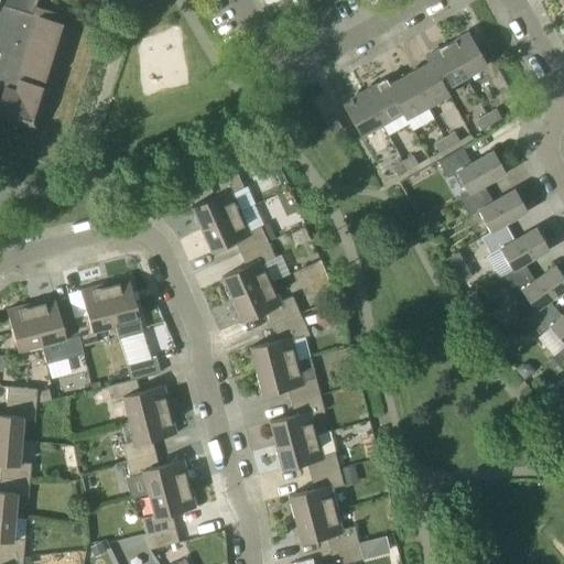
[(36,0),(0,0),(0,118),(35,129),(71,18),(35,7),(36,0)]
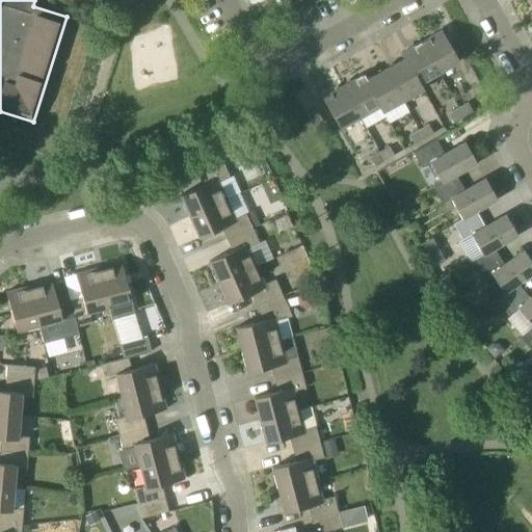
[(421,42),(439,73),(458,61),(442,30),(421,42)]
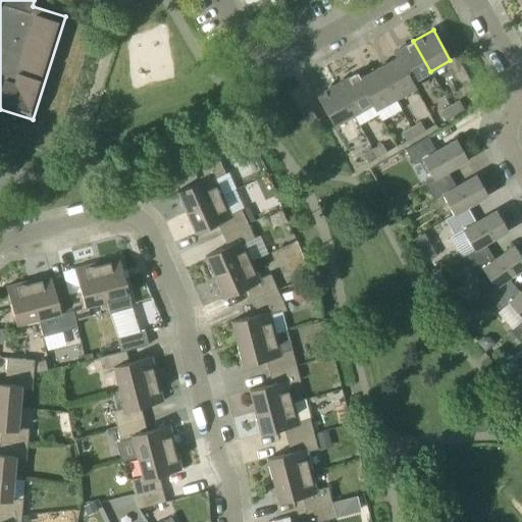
[(411,83),(412,82),(430,71),(413,41),(393,52),(396,58),(397,57),(411,83)]
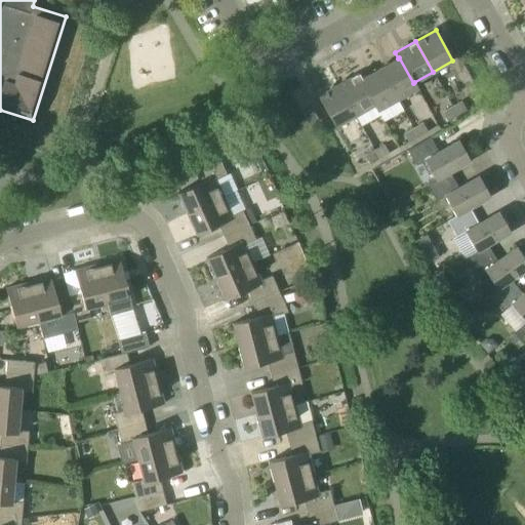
[(398,58),(379,69),(397,99),(417,88),(414,82),(413,83),(399,57),(398,58)]
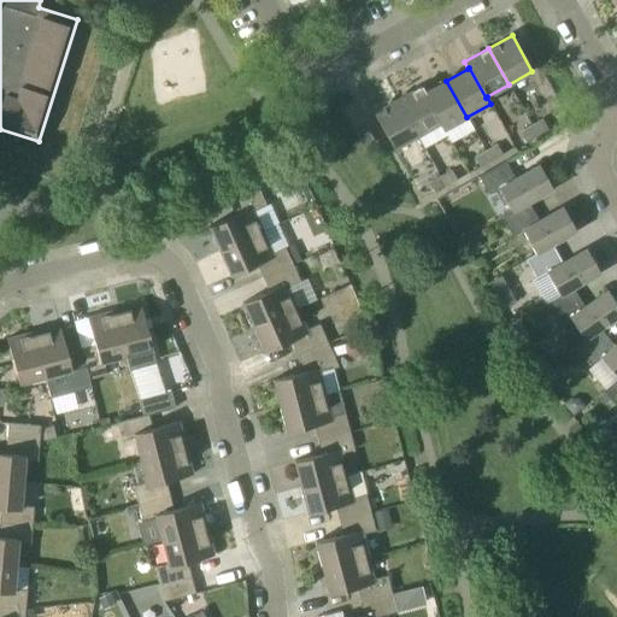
[(440,123),(439,123),(442,130),(466,117),(446,81),(425,93),(424,93),(440,123)]
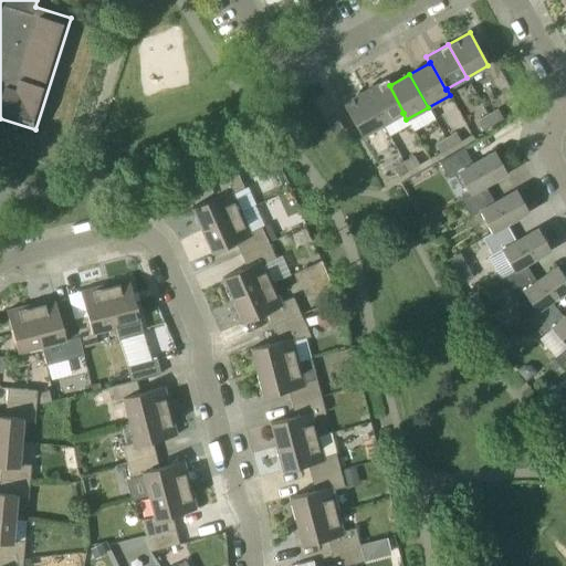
[(386,79),(365,91),(383,124),(402,113),(404,113),(389,85),(390,85),(386,79)]
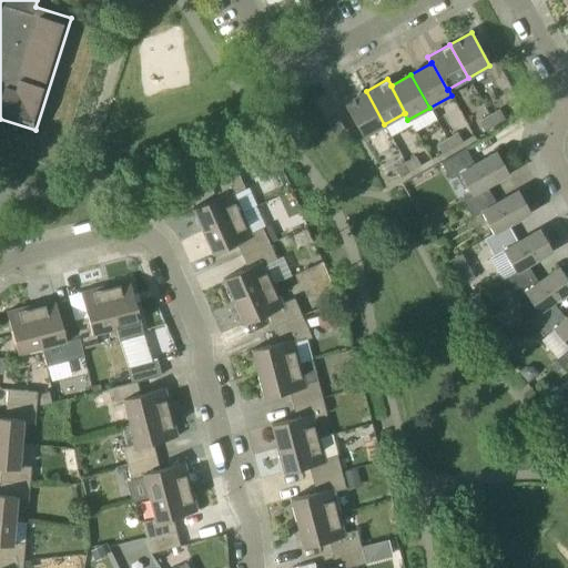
[(363,138),(384,124),(366,91),(344,104),(363,138)]
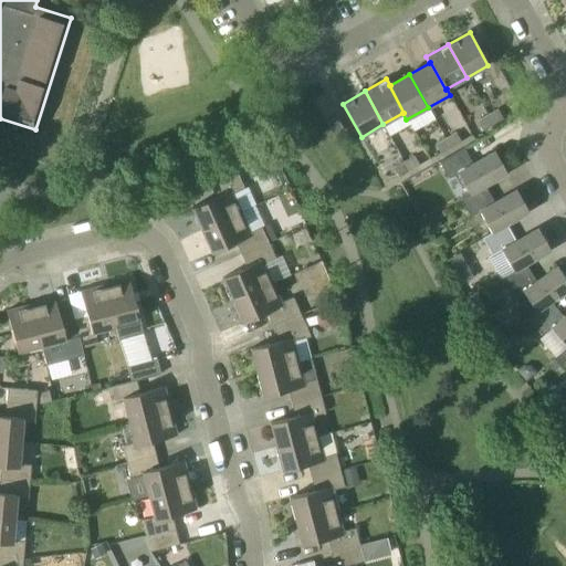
[(492,124),(502,118),(498,109),(488,115),(492,124)]
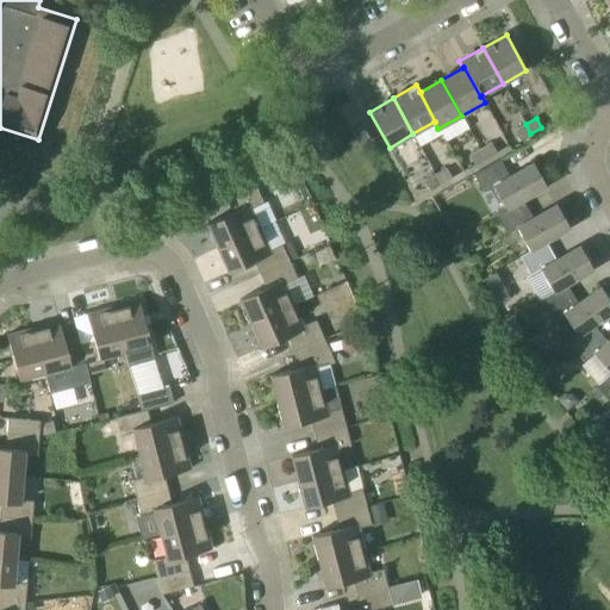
[(520,141),(530,134),(526,124),(515,130),(520,141)]
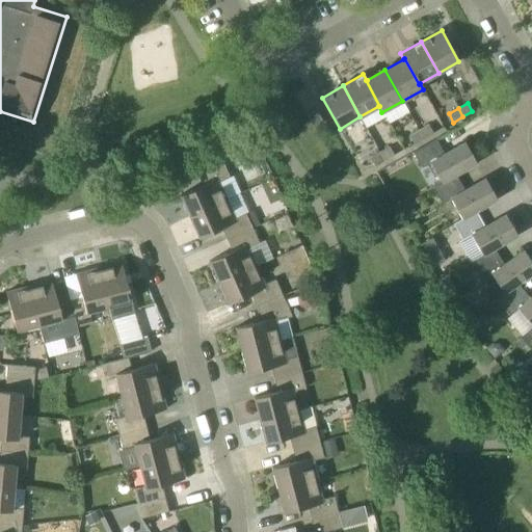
[(314,128),(323,123),(316,110),(307,115),(314,128)]
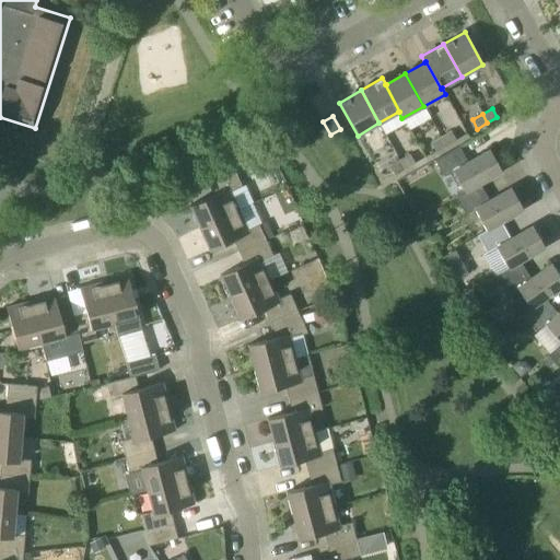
[(446,146),(456,140),(451,131),(441,137),(446,146)]
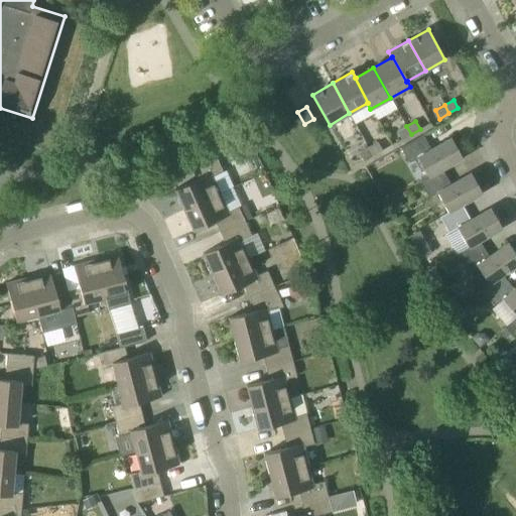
[(402,140),(411,134),(406,126),(397,131),(402,140)]
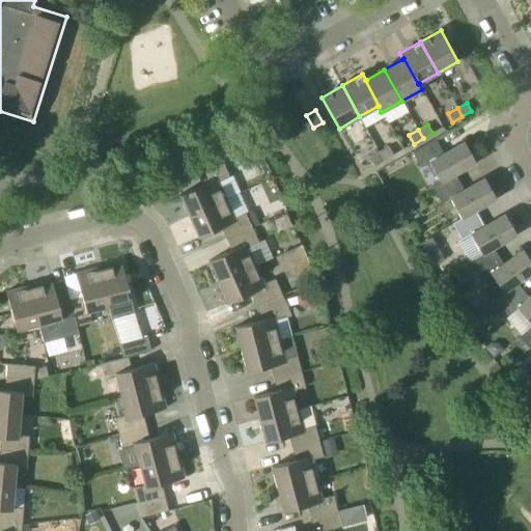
[(440,149),(441,149),(435,139),(412,151),(421,167),(429,162),(441,183),(455,174),(475,163),(464,142),(438,157),(436,151),(440,149)]
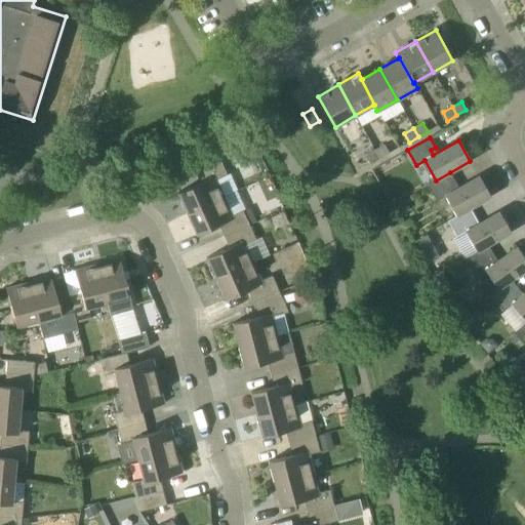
[(374,150),(379,159),(389,153),(384,145),(374,150)]
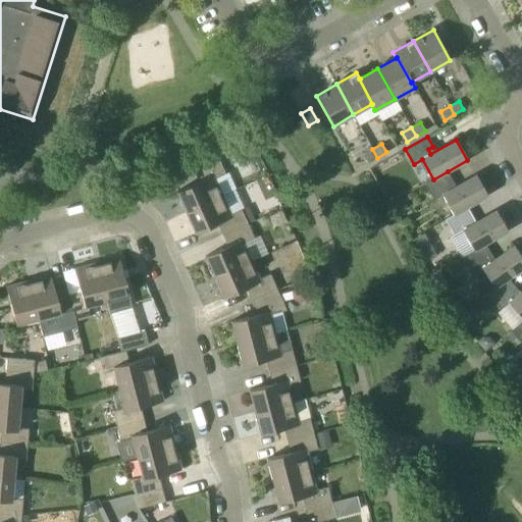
[(368,163),(377,158),(372,149),(363,155),(368,163)]
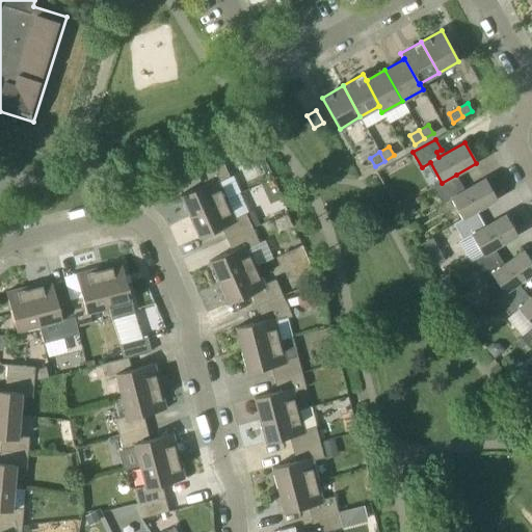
[(189,216),(227,200),(219,182),(230,177),(223,162),(197,174),(203,185),(180,195),(189,216)]
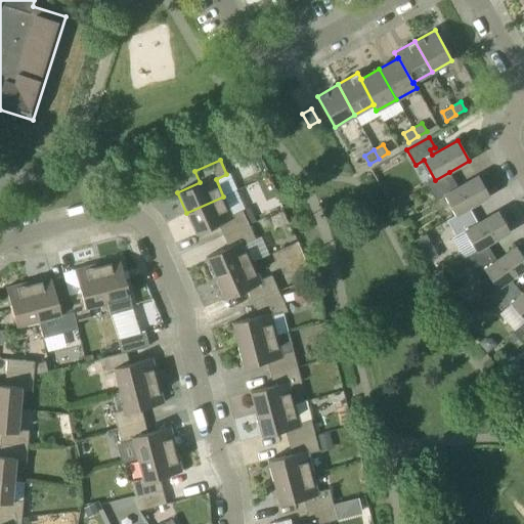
[(444,195),(455,215),(455,216),(469,208),(489,197),(478,176),(452,190),(449,185),(454,183),(455,183),(449,172),(435,180),(427,184),(435,201),(444,195)]
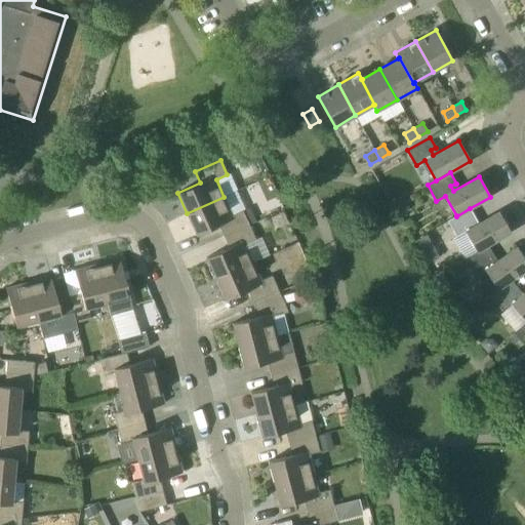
[(224,236),(249,225),(243,210),(232,215),(224,197),(187,213),(196,235),(218,225),(224,236)]
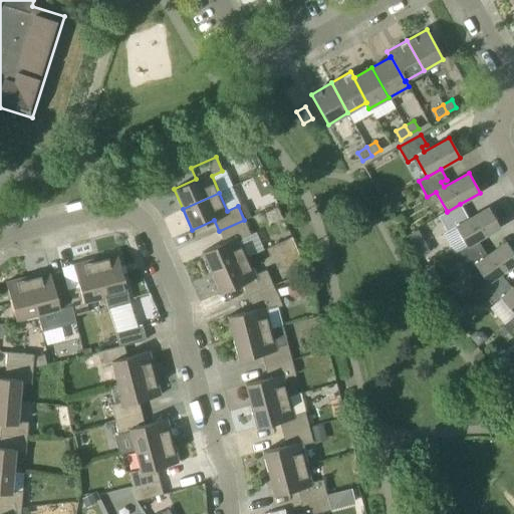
[(444,233),(455,253),(466,246),(477,240),(500,228),(488,208),(463,221),(461,217),(465,215),(466,215),(460,204),(447,212),(447,211),(438,216),(447,232),(444,233)]
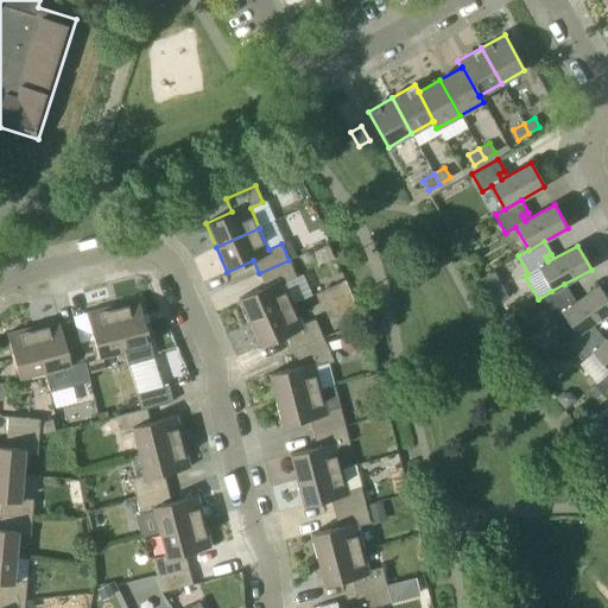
[(251,323),(293,304),(284,283),(296,278),(289,260),(259,273),(265,286),(239,298),(251,323)]
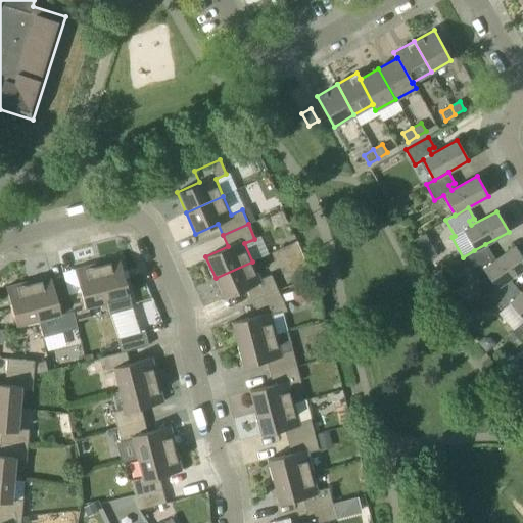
[(427,234),(417,238),(425,257),(435,252),(427,234)]
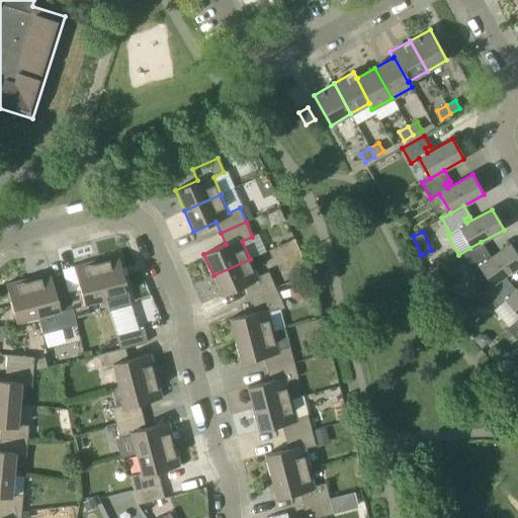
[(478,293),(483,290),(491,285),(492,285),(504,276),(517,266),(517,255),(510,244),(486,260),(483,256),(487,253),(488,254),(488,253),(481,242),(469,248),(458,255),(475,279),(469,282),(478,293)]
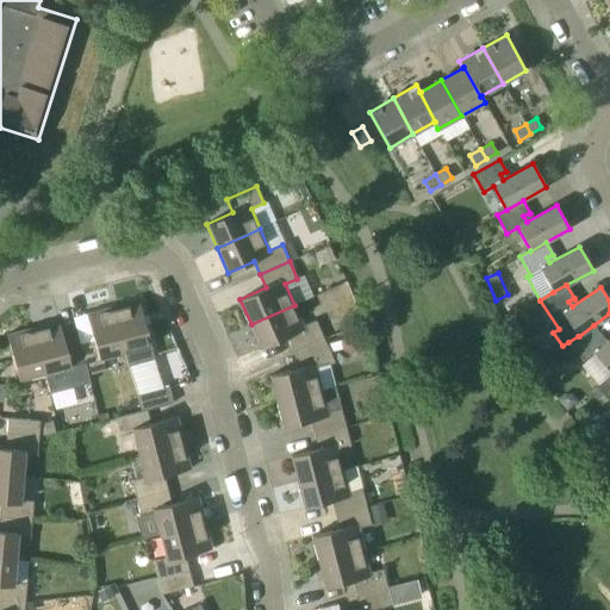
[(139,300),(113,307),(125,353),(150,346),(150,341),(161,338),(157,322),(145,324),(139,300)]
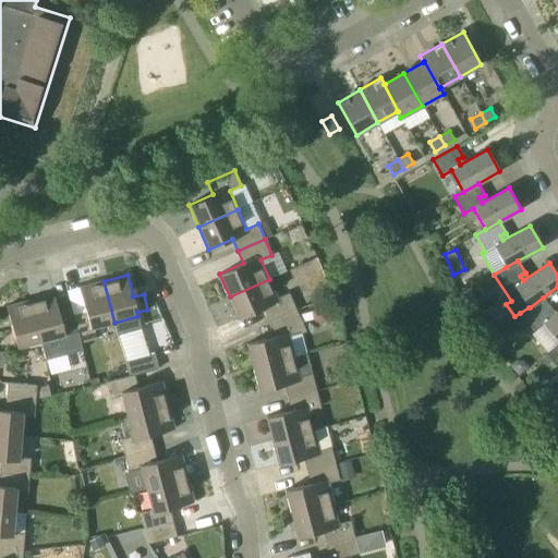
[(269,322),(298,312),(289,292),(277,298),(269,279),(230,296),(240,318),(264,308),(269,322)]
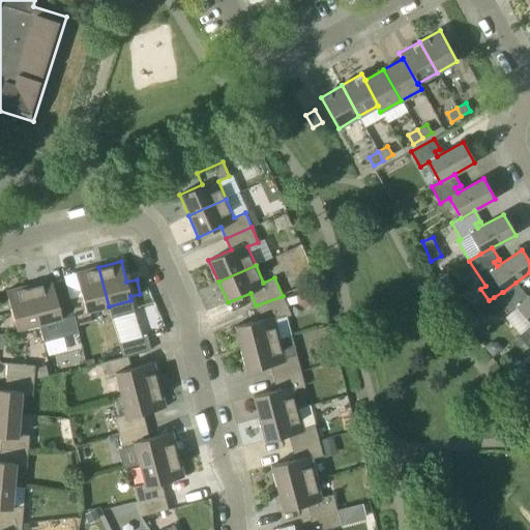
[(89,311),(109,306),(98,267),(76,272),(82,295),(69,298),(77,326),(92,322),(89,311)]
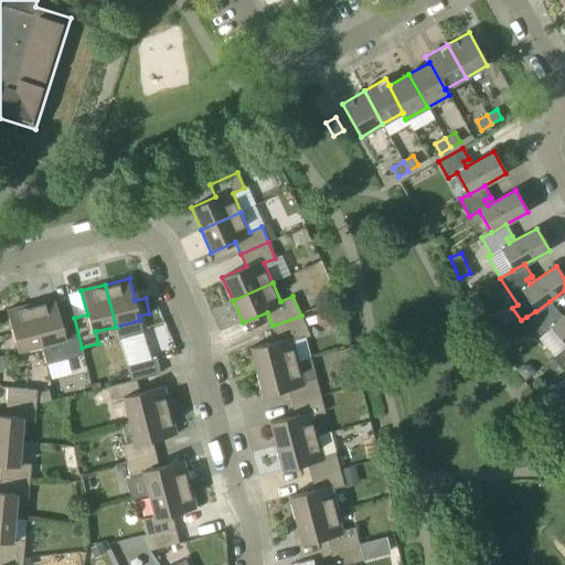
[(82,348),(74,318),(61,321),(54,297),(31,304),(41,345),(62,340),(65,352),(82,348)]
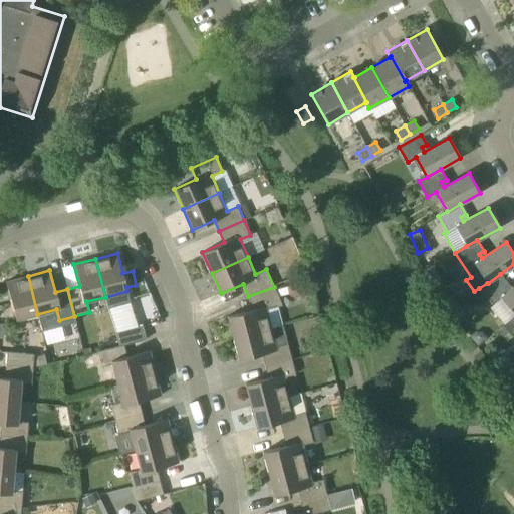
[(488,283),(487,283),(479,288),(493,304),(500,298),(513,314),(513,285),(507,291),(504,287),(508,284),(509,284),(500,274),(488,283)]
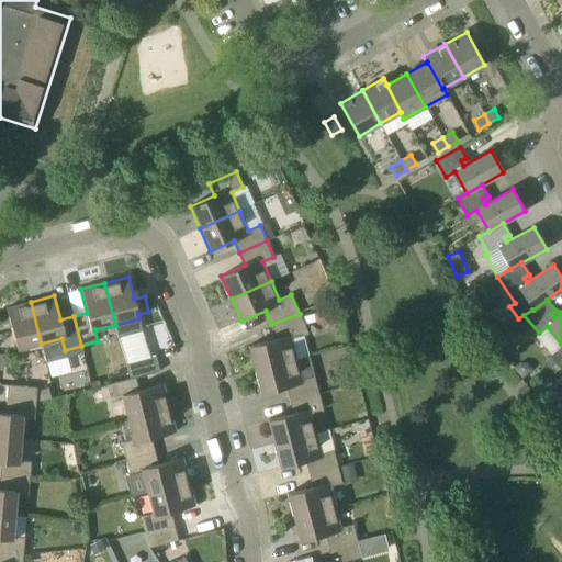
[(18,350),(41,344),(31,302),(7,308),(18,350)]
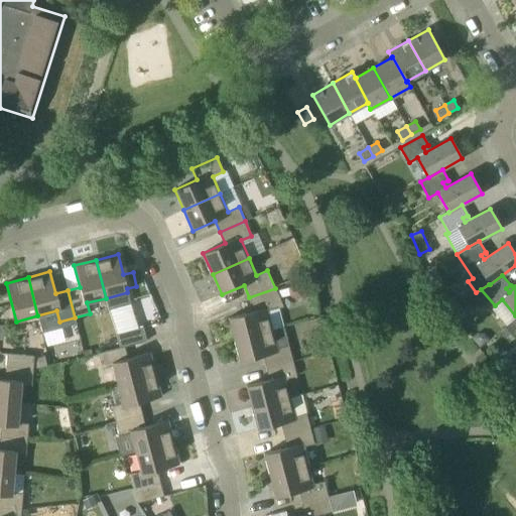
[(234,340),(272,330),(267,311),(283,306),(275,288),(249,297),(255,310),(228,317),(234,340)]
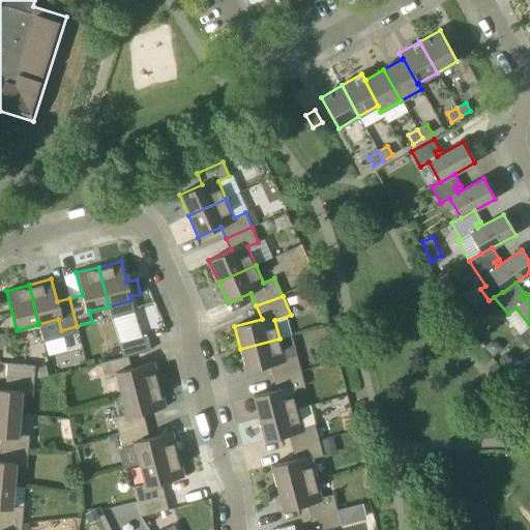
[(123,357),(127,356),(150,350),(147,335),(119,343),(123,357)]
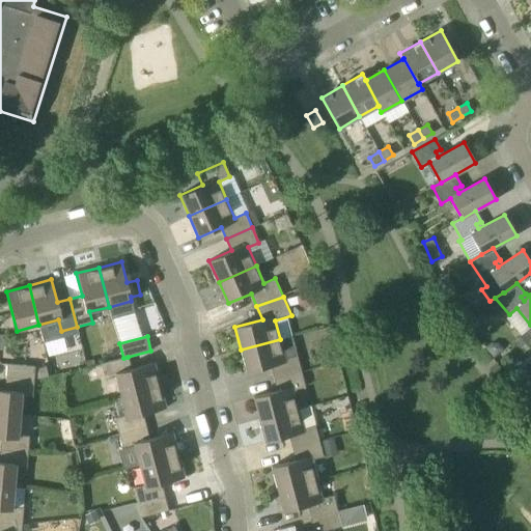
[(301,371),(297,356),(292,337),(280,340),(280,339),(241,350),(247,372),(271,366),(274,379),(301,371)]
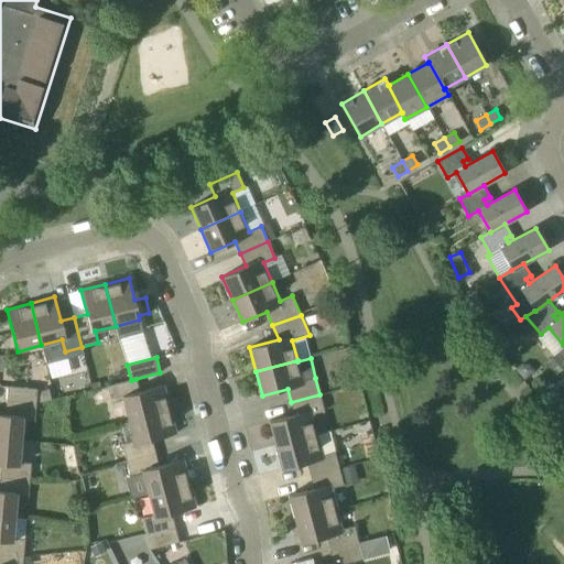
[(128,420),(170,410),(164,386),(139,392),(136,379),(131,380),(107,386),(111,403),(123,400),(128,420)]
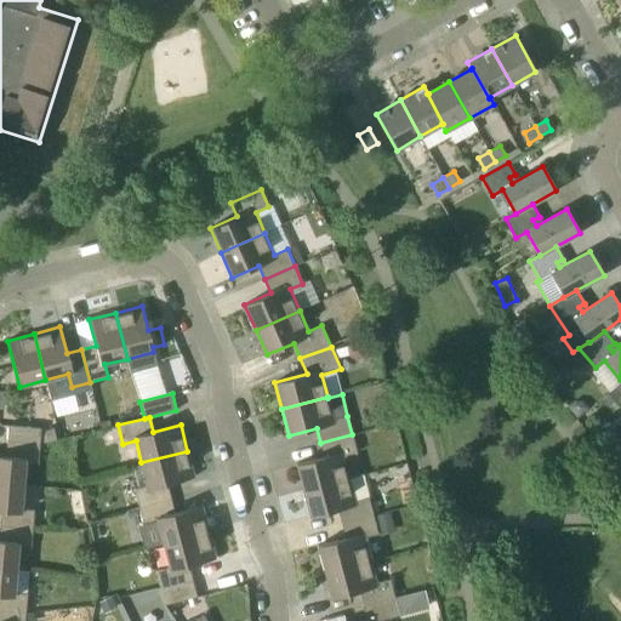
[(9,425),(7,440),(46,444),(61,439),(57,426),(40,432),(41,428),(9,425)]
